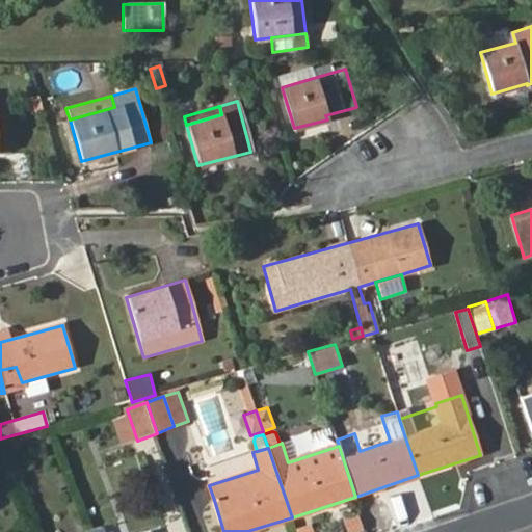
[(356,519),(346,523),(348,531),(362,531),(356,519)]
